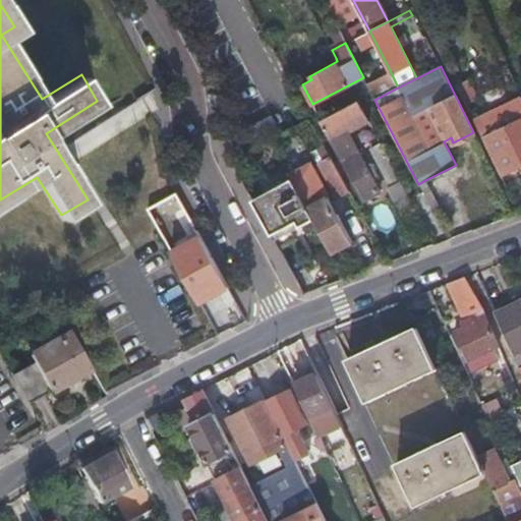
[(453,79),(465,104),(477,98),(466,74),(453,79)]
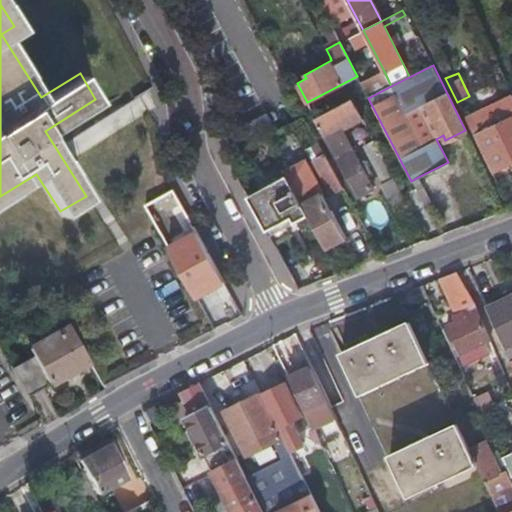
[(473,135),(491,170),(511,160),(511,95),(465,118),(473,135)]
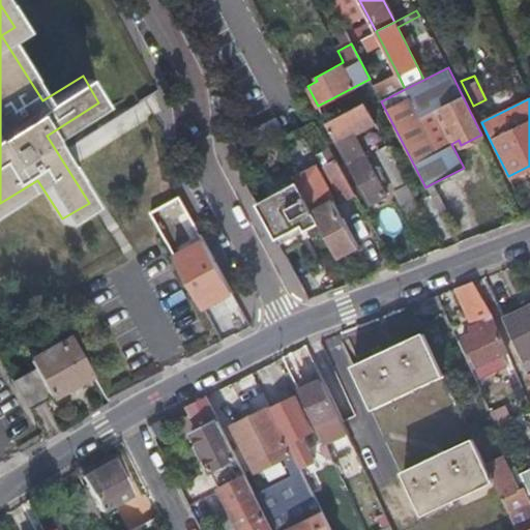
[(364,102),(327,122),(370,204),(385,196),(357,141),(352,143),(349,138),(376,123),(364,102)]
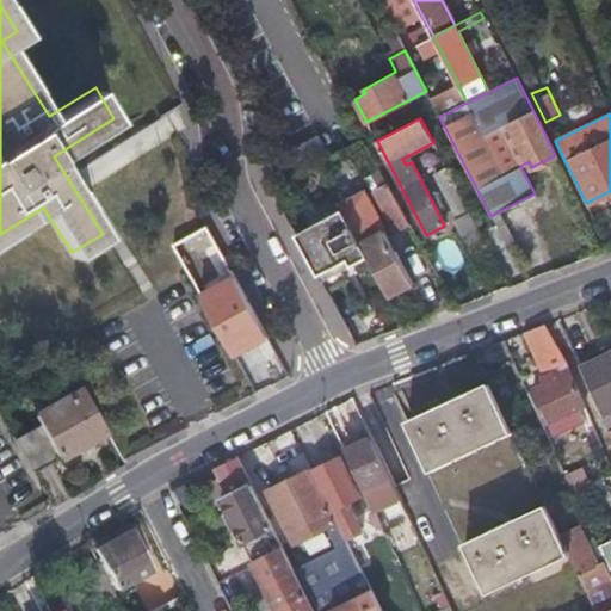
[(458,218),(469,213),(446,168),(445,167),(434,173),(436,174),(458,218)]
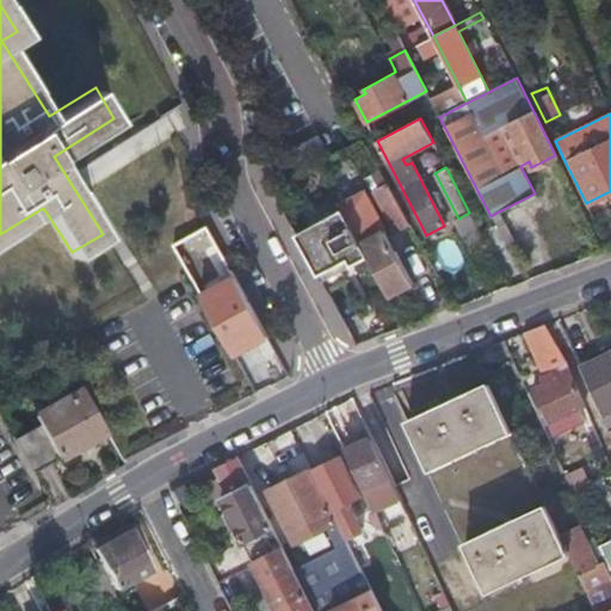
[(395,229),(408,223),(388,184),(375,190),(395,229)]
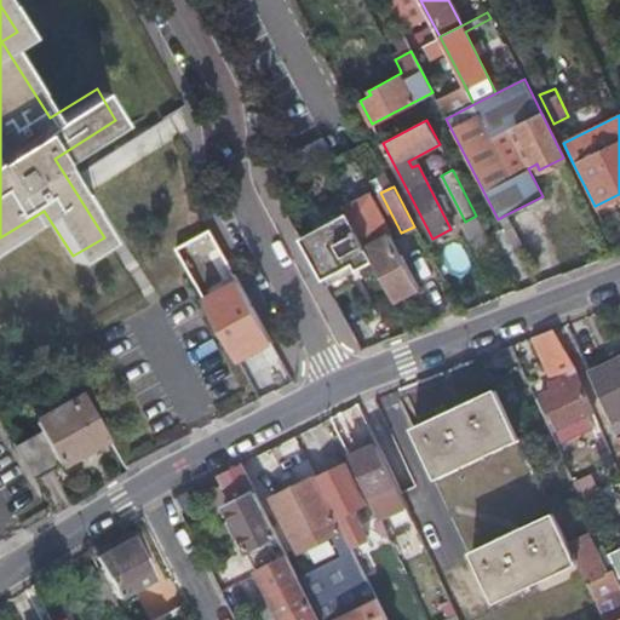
[(498,219),(504,230),(510,227),(504,216),(498,219)]
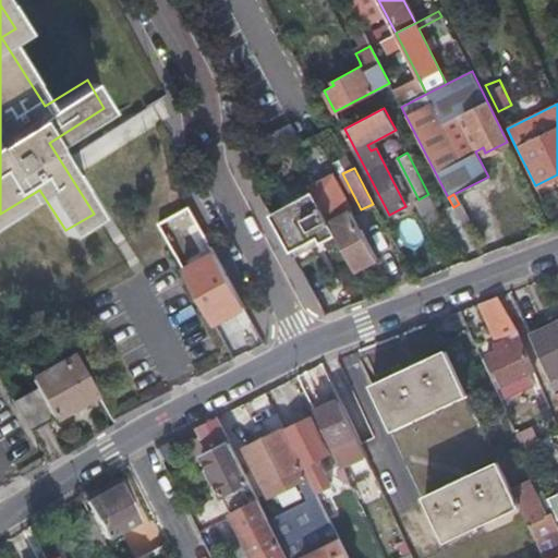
[(320,245),(336,237),(327,221),(313,195),(270,218),(290,253),(317,239),(320,245)]
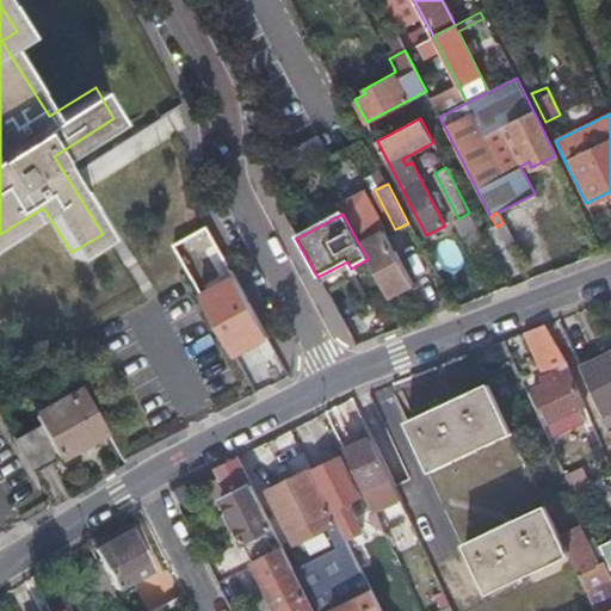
[(482,273),(498,266),(485,241),(471,215),(456,223),(468,247),(469,248),(482,273)]
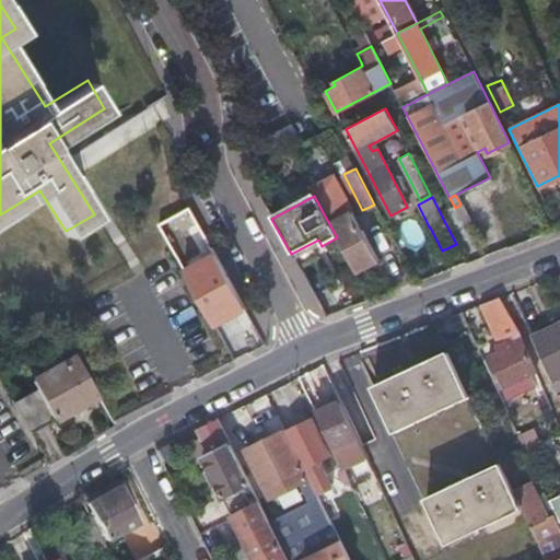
[(337,237),(356,271),(378,259),(351,210),(328,222),(337,237)]
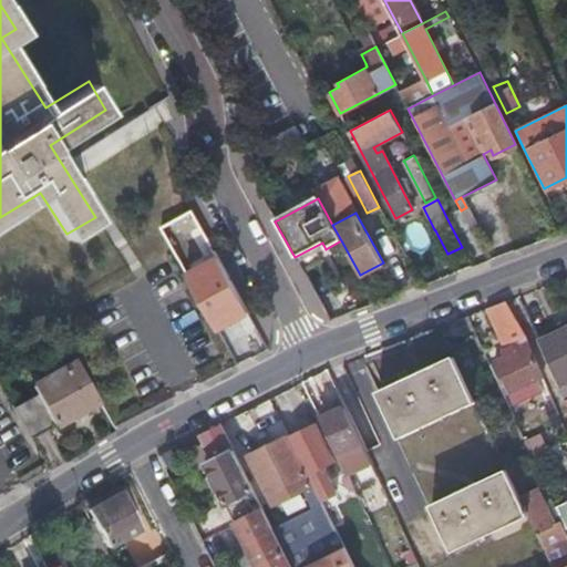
[(199,250),(183,220),(163,232),(178,261),(199,250)]
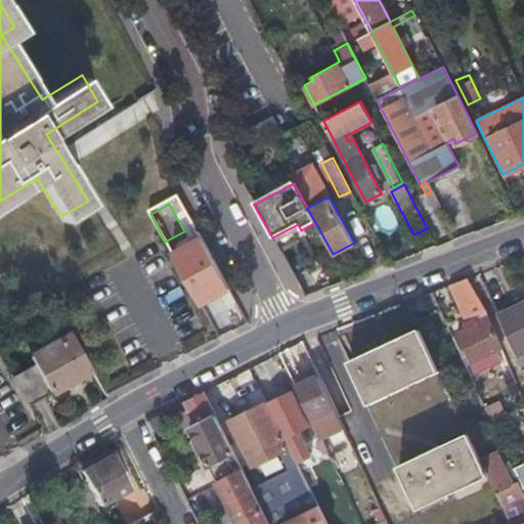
[(197,298),(224,282),(201,239),(172,255),(197,298)]
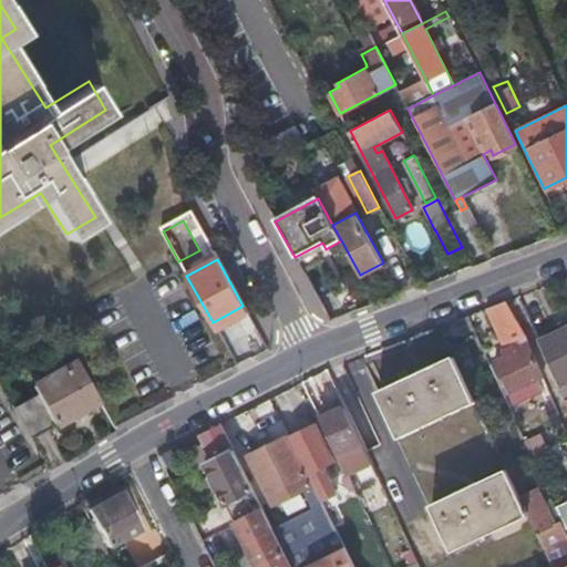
[(503,301),(485,308),(506,356),(493,361),(507,393),(542,377),(527,346),(503,301)]
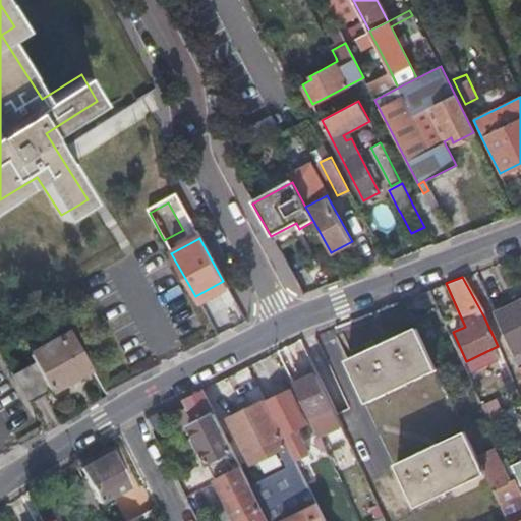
[(520,374),(520,300),(494,313),(520,374)]
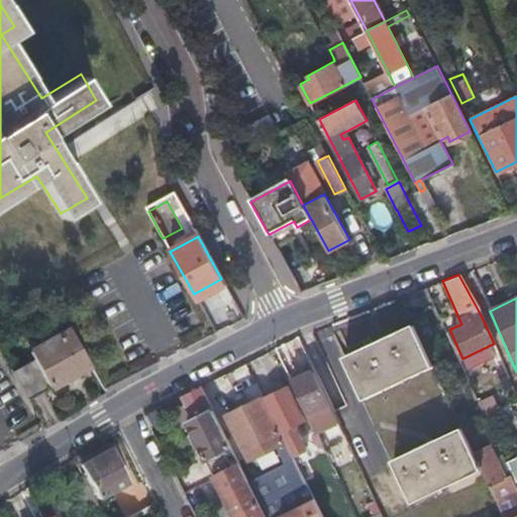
[(422,310),(408,317),(412,324),(428,358),(442,351),(422,310)]
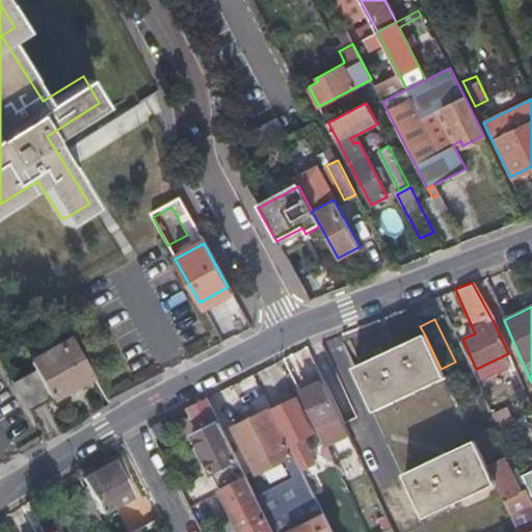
[(441,369),(424,334),(356,366),(377,411),(445,378),(441,369)]
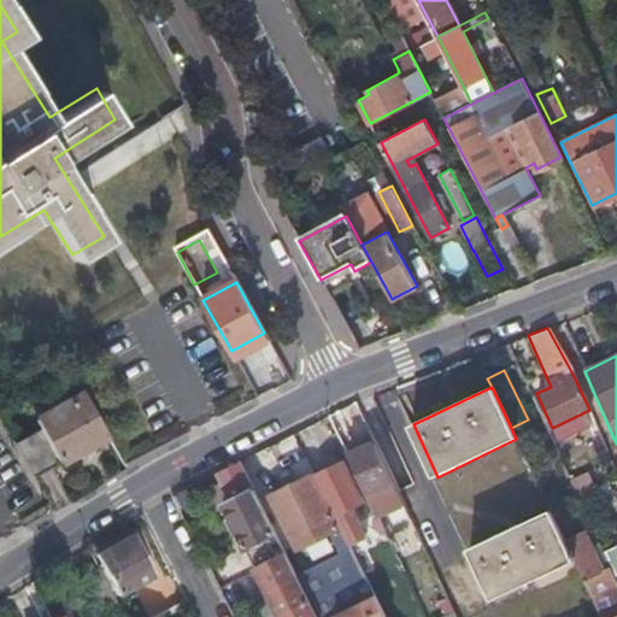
[(17,445),(36,479),(98,442),(74,399),(36,421),(41,430),(17,445)]
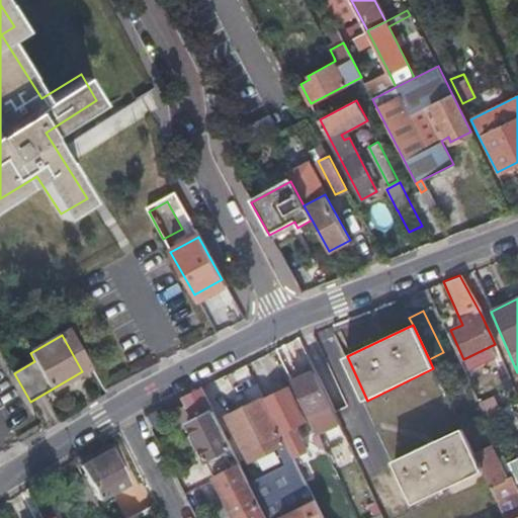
[(314,366),(290,377),(292,382),(316,371),(314,366)]
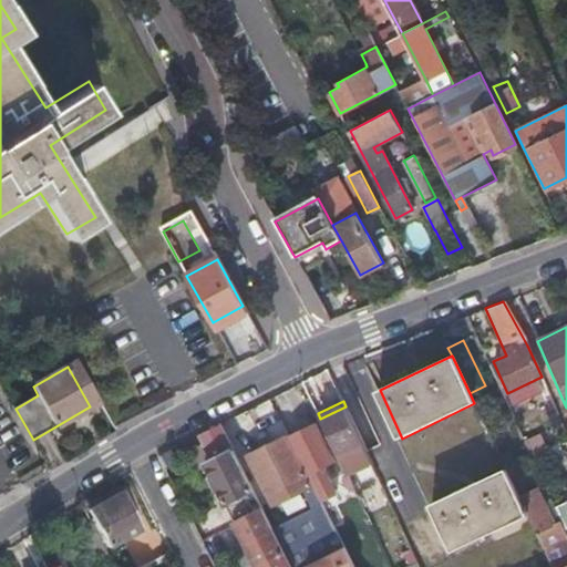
[(346,406),(320,419),(338,454),(348,475),(372,463),(362,442),(346,406)]
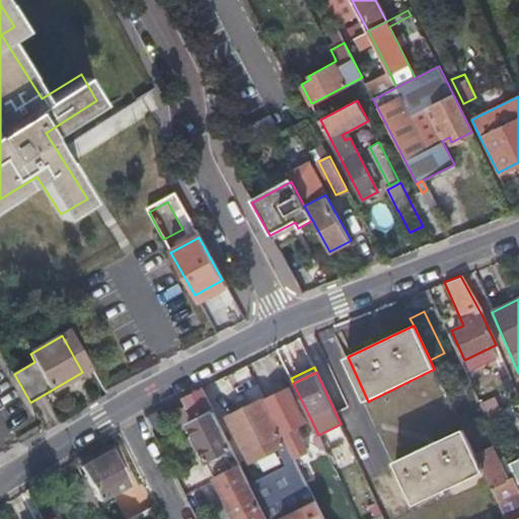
[(269,518),(263,507),(238,458),(236,454),(233,448),(203,387),(182,397),(188,405),(173,413),(181,429),(190,425),(208,461),(217,478),(216,479),(236,518),(269,518)]
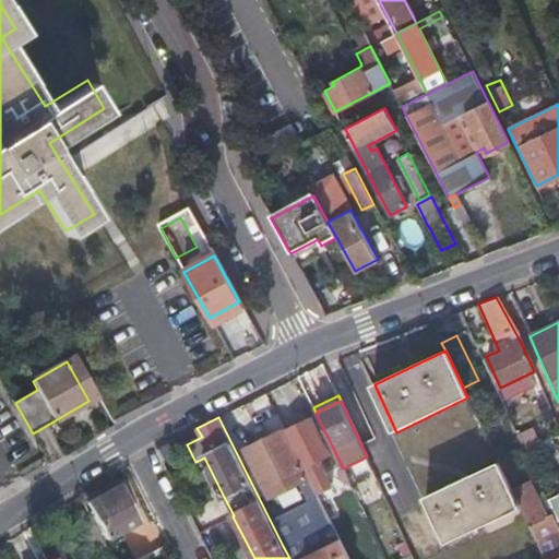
[(305,468),(317,494),(332,486),(320,461),(331,455),(312,417),(285,430),(305,468)]
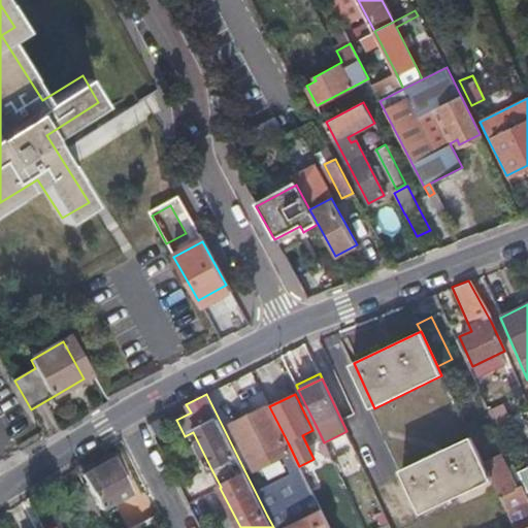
[(288,442),(269,406),(233,425),(252,462),(288,442)]
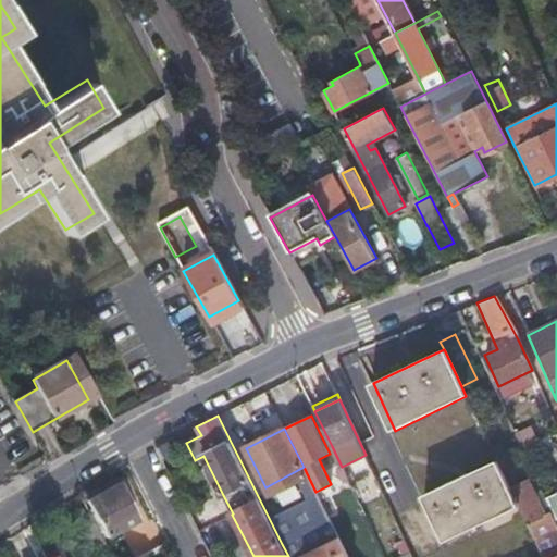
[(545,435),(520,446),(527,461),(552,450),(545,435)]
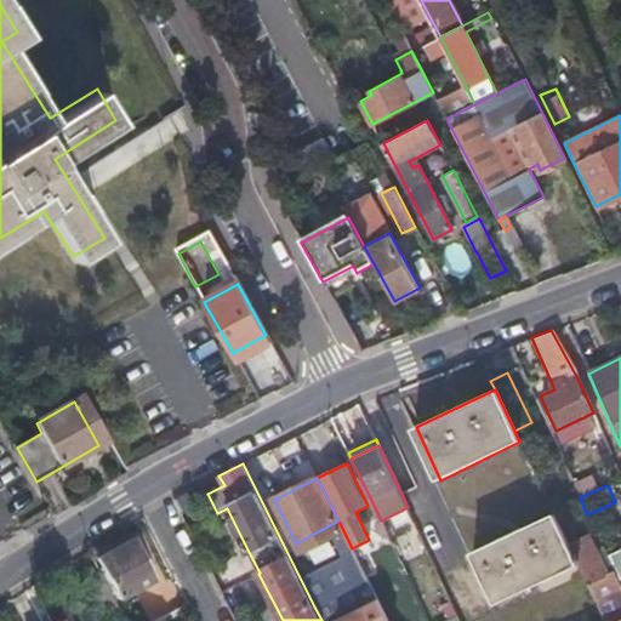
[(485,506),(455,517),(467,548),(496,537),(485,506)]
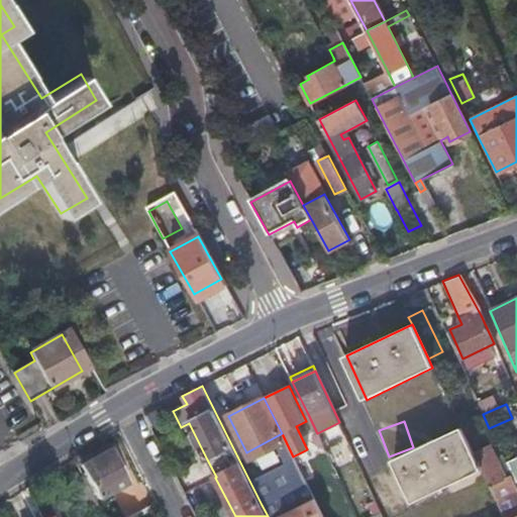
[(463,479),(482,471),(473,451),(461,427),(395,460),(415,502),(462,478),(463,479)]
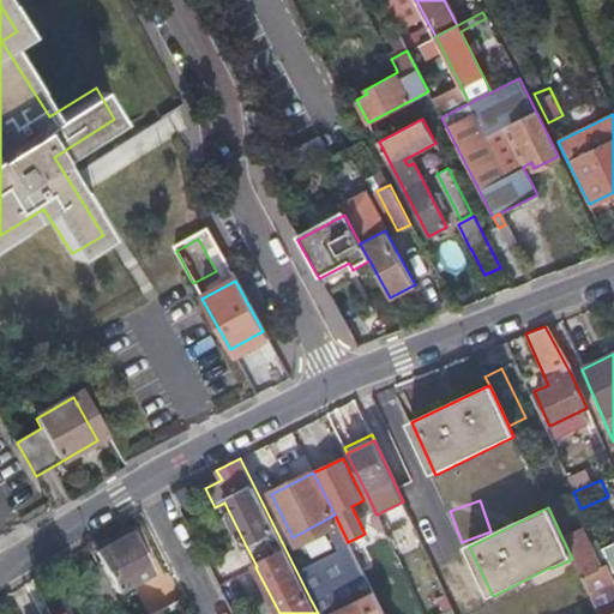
[(572,559),(599,613),(606,613),(613,611),(613,579),(607,564),(600,566),(589,542),(582,527),(561,536),(572,559)]
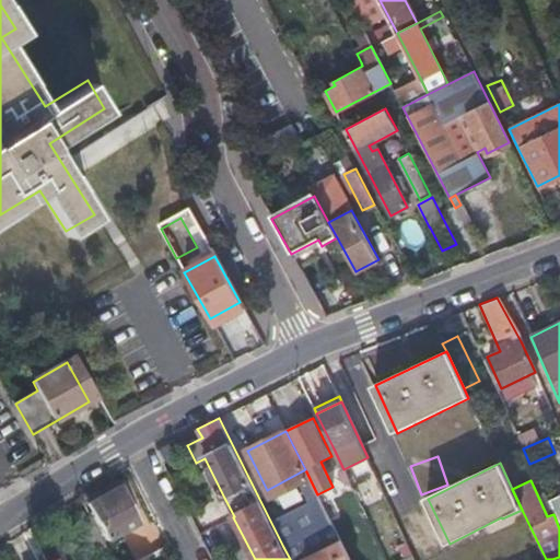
[(123,485),(91,500),(89,501),(107,537),(140,520),(123,485)]
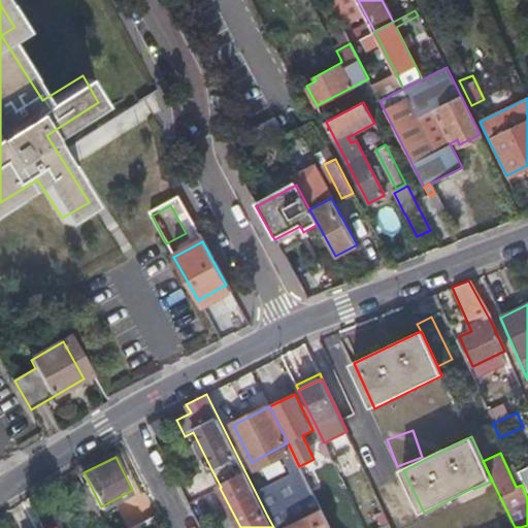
[(527,466),(518,471),(527,492),(527,491),(527,457),(525,459),(527,465),(527,466)]
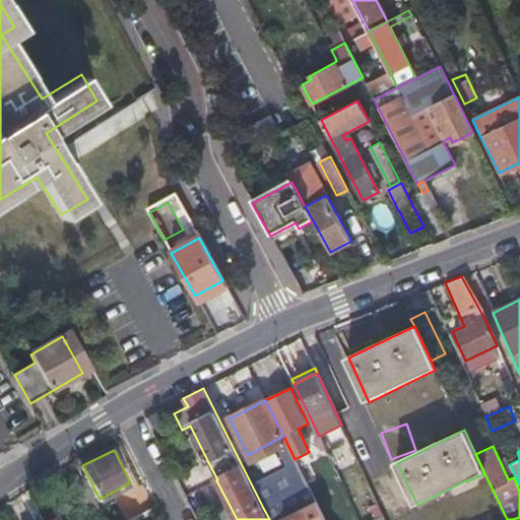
[(79,456),(74,459),(84,478),(95,501),(100,499),(82,465),(84,464),(79,456)]
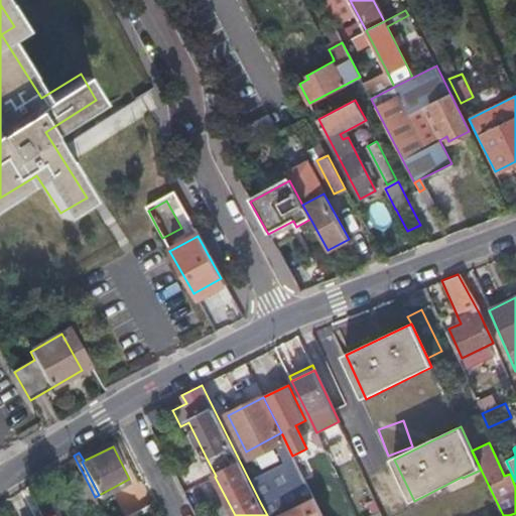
[(504,476),(510,474),(500,454),(495,456),(504,476)]
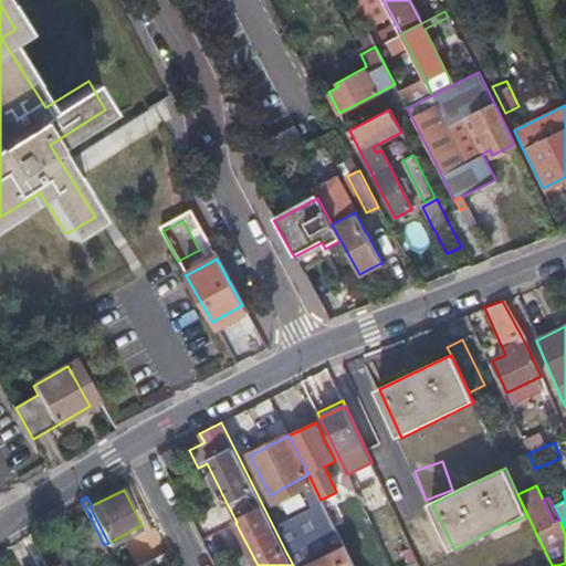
[(323,503),(281,520),(296,558),(339,541),(323,503)]
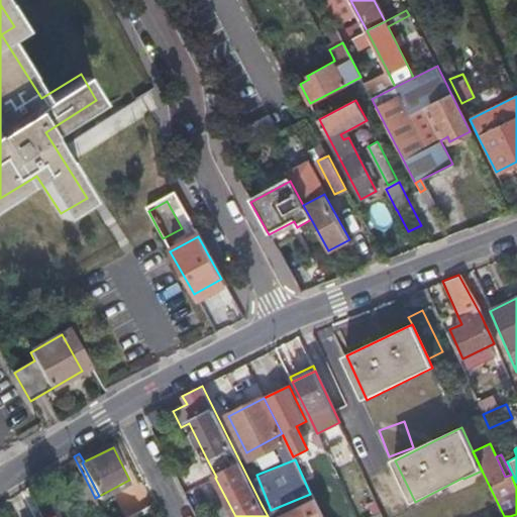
[(95,498),(84,476),(70,483),(84,511),(98,504),(95,498)]
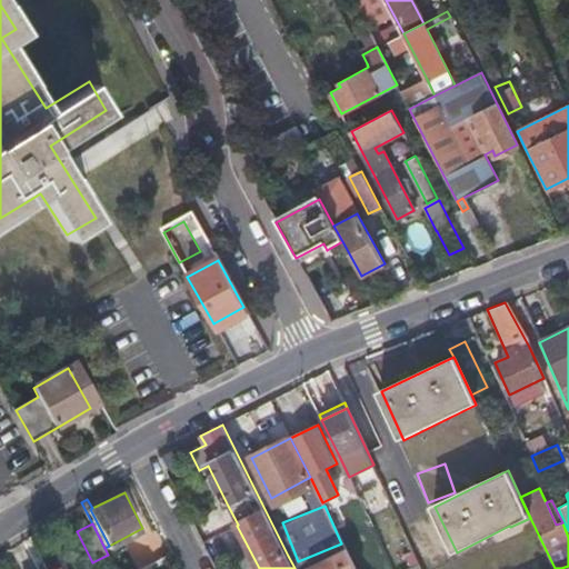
[(115,568),(140,568),(152,563),(160,559),(153,546),(115,566),(115,568)]
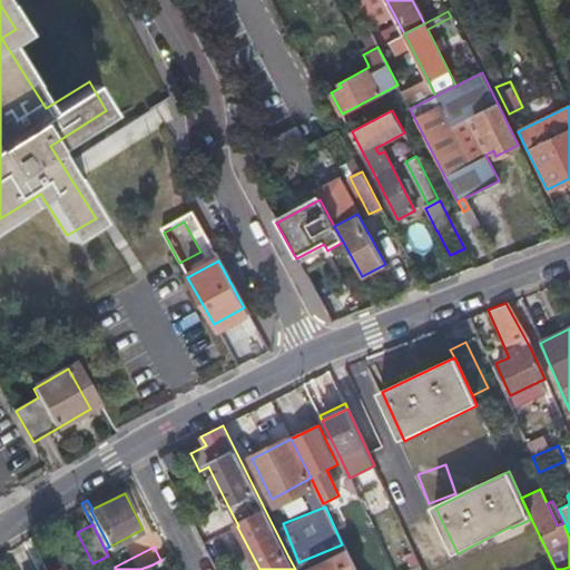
[(338,569),(333,557),(312,568),(312,569),(338,569)]
